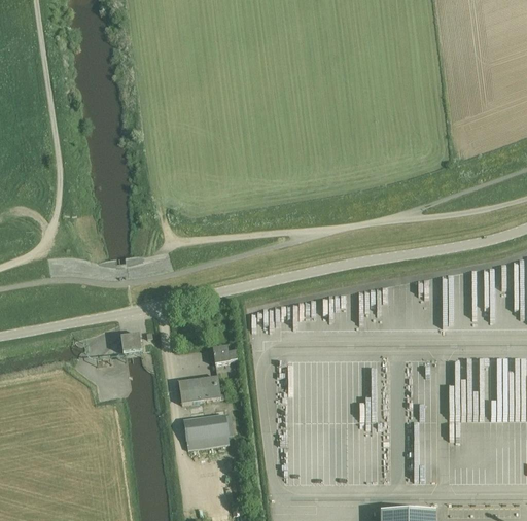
[(141,348),(140,342),(139,332),(121,334),(124,350),(141,348)]
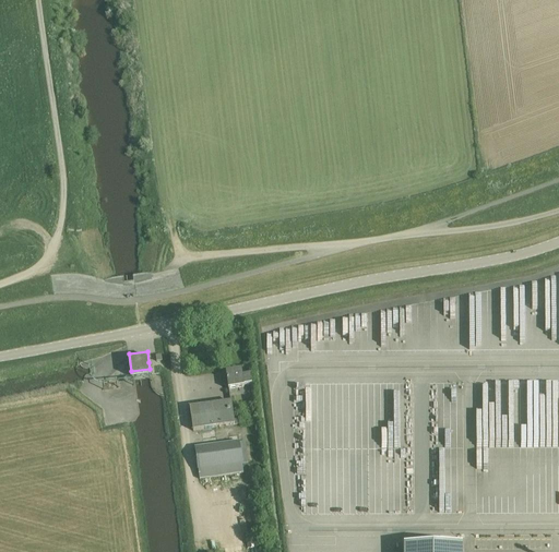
[(228,382),(251,379),(250,370),(242,370),(241,363),(226,366),(228,382)]
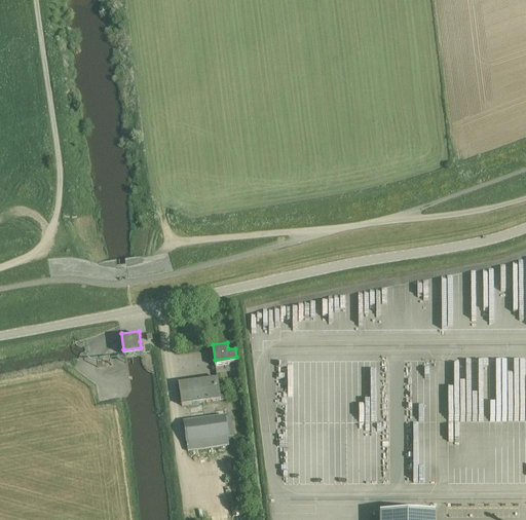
[(218,373),(179,378),(182,400),(226,394),(226,388),(219,390),(218,373)]
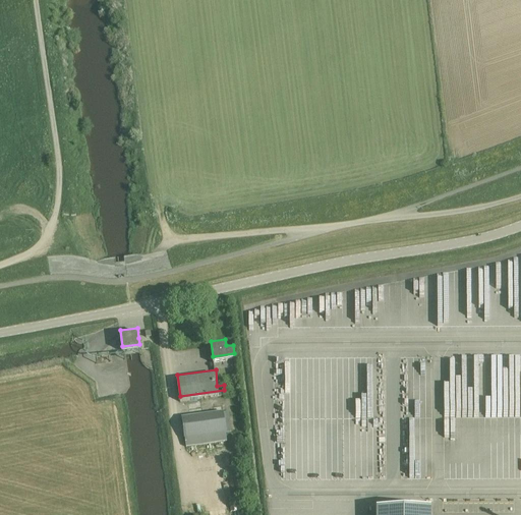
[(228,406),(181,412),(185,441),(227,436),(225,426),(230,426),(228,406)]
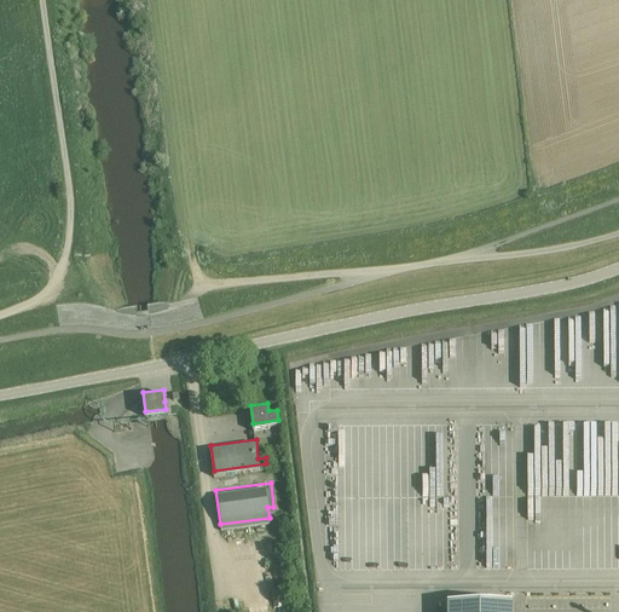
[(446,611),(512,611),(512,599),(498,599),(446,599),(446,611)]
